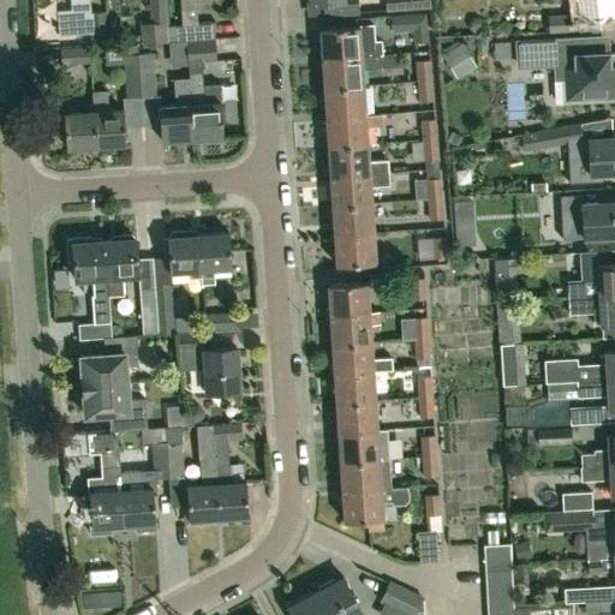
[(91,5),(90,0),(69,0),(70,10),(55,11),(58,35),(89,33),(90,47),(106,46),(103,12),(90,13),(90,5),(91,5)]
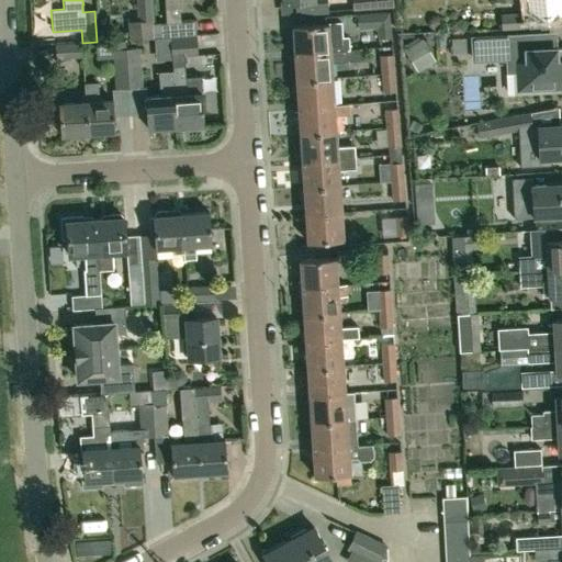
[(155,38),(154,24),(152,24),(149,0),(135,0),(137,22),(127,22),(130,40),(155,38)]
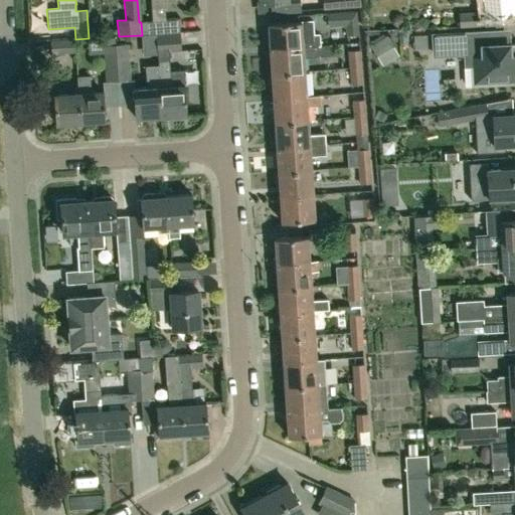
[(154,34),(179,32),(178,19),(165,20),(163,0),(149,0),(151,21),(141,22),(142,35),(154,34)]
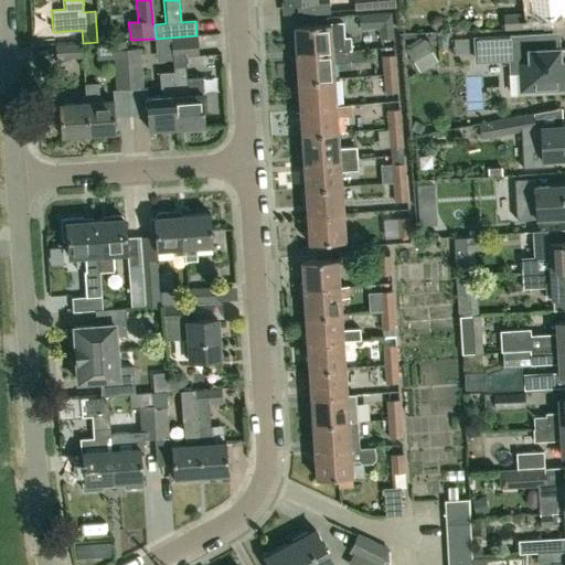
[(285,0),(286,4),(297,4),(298,13),(330,11),(329,0),(285,0)]
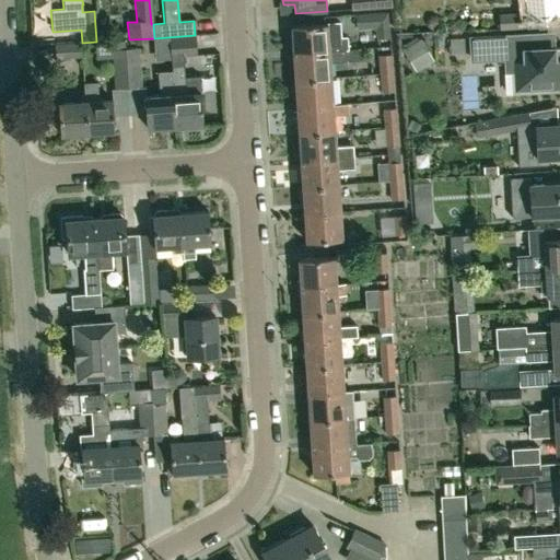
[(349,0),(350,10),(392,7),(391,0),(349,0)]
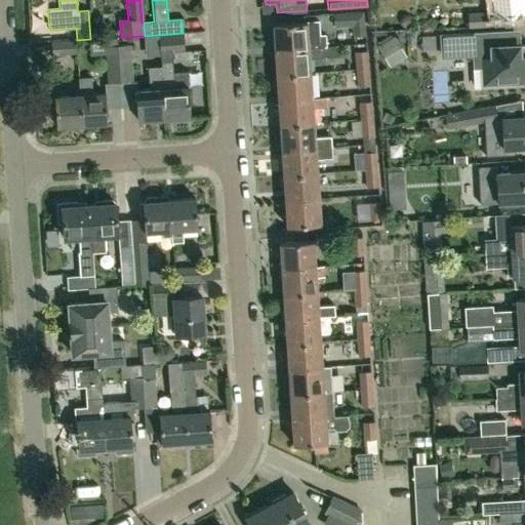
[(524,0),(492,0),(495,15),(524,11),(524,0)]
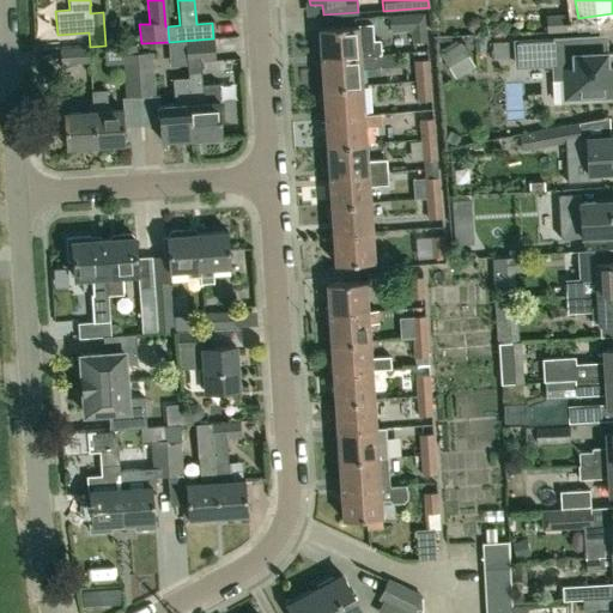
[(389,32),(411,31),(412,43),(425,42),(423,13),(388,16),(389,32)]
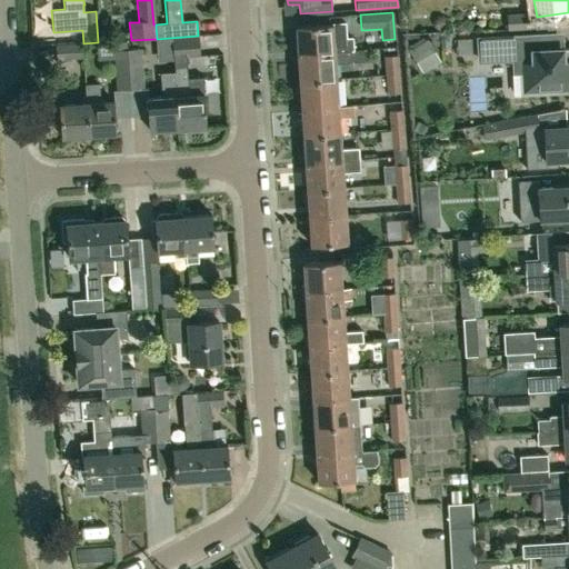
[(507,30),(508,30),(530,28),(529,13),(506,15),(507,30)]
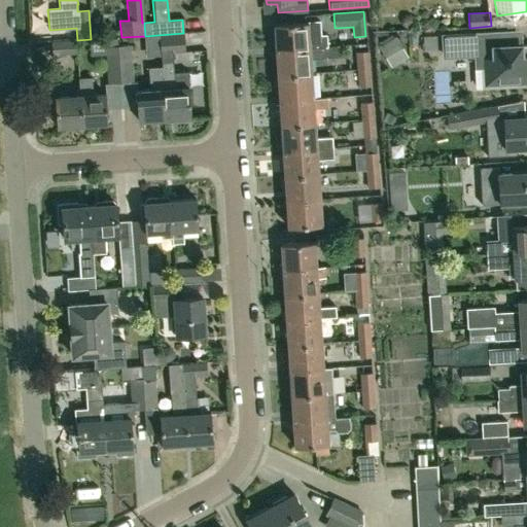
[(276,26),(277,50),(327,47),(326,35),(322,35),(321,22),(308,23),(308,24),(305,24),(276,26)]
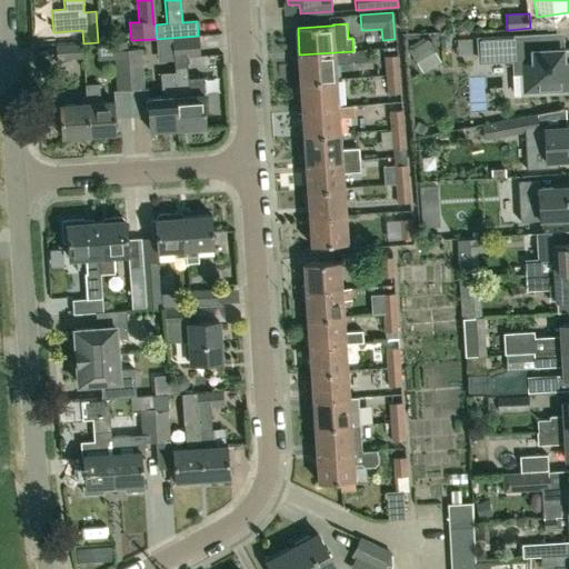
[(521,70),(522,92),(568,90),(568,47),(541,49),(541,35),(479,38),(480,60),(523,58),(523,70),(521,70)]
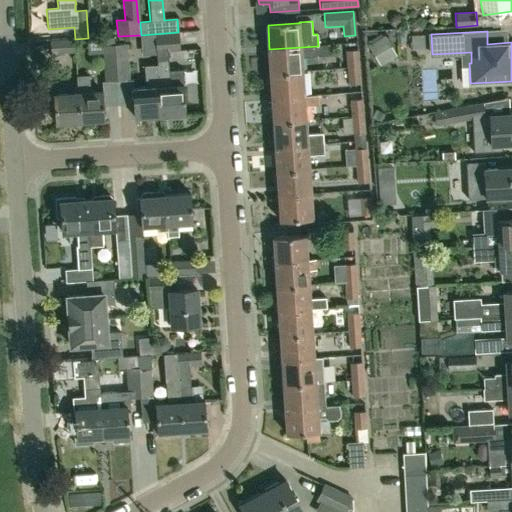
[(178,32),(153,34),(155,53),(179,51),(178,32)]
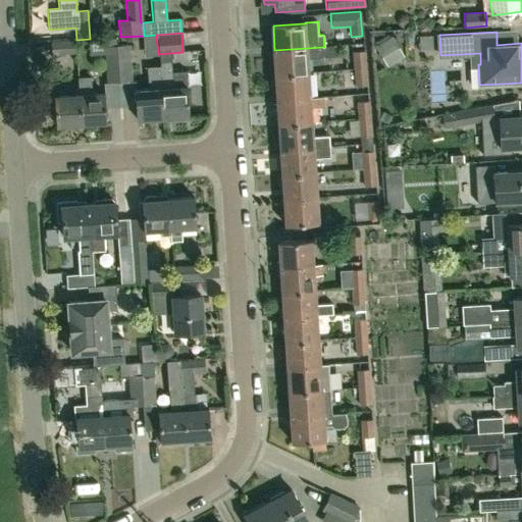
[(50,55),(75,53),(74,40),(50,42),(50,55)]
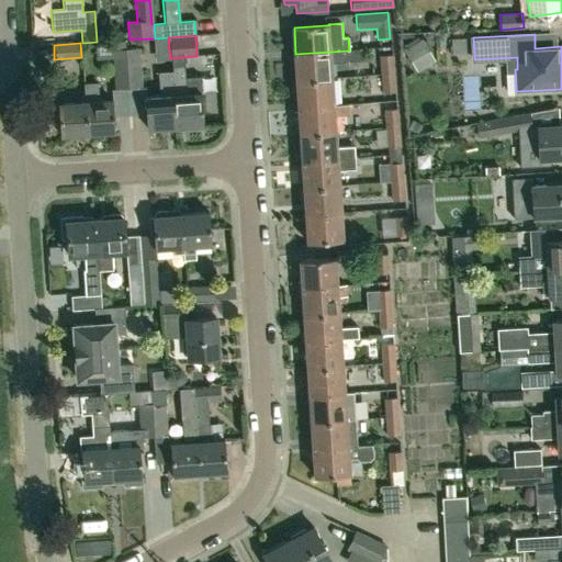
[(127,49),(131,89),(142,88),(139,48),(127,49)]
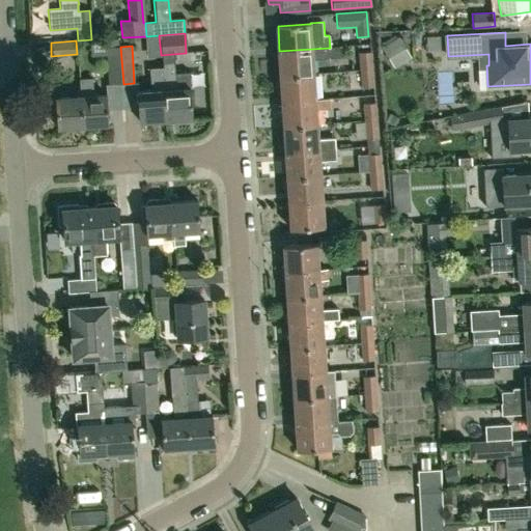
[(123,84),(120,47),(105,48),(108,85),(123,84)]
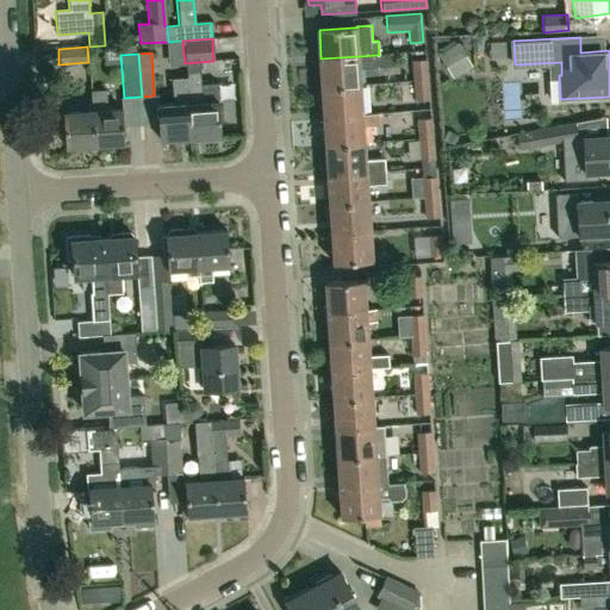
[(323,88),(361,85),(360,68),(380,67),(379,55),(321,58),(323,88)]
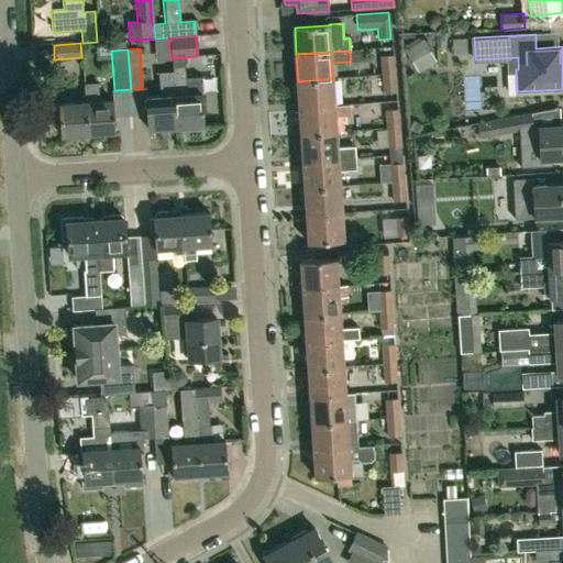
[(381,76),(394,75),(393,55),(379,56),(381,76)]
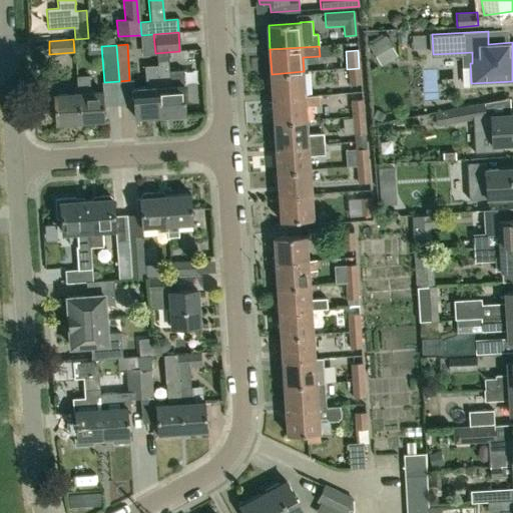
[(161,117),(187,115),(185,86),(171,87),(169,58),(157,59),(158,65),(161,117)]
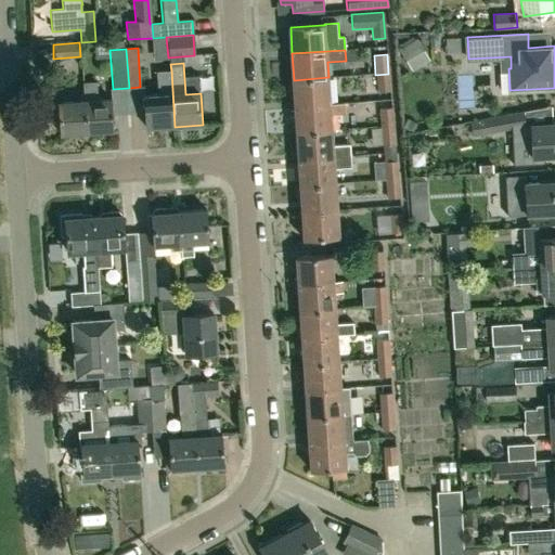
[(158,97),(145,98),(147,129),(175,127),(171,71),(157,72),(158,97)]
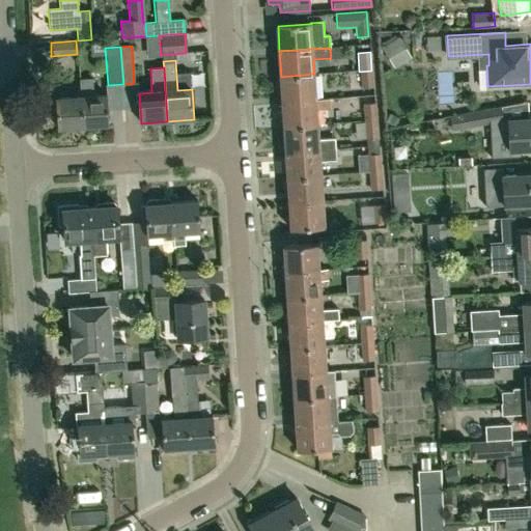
[(371,71),(359,72),(361,88),(373,87),(371,71)]
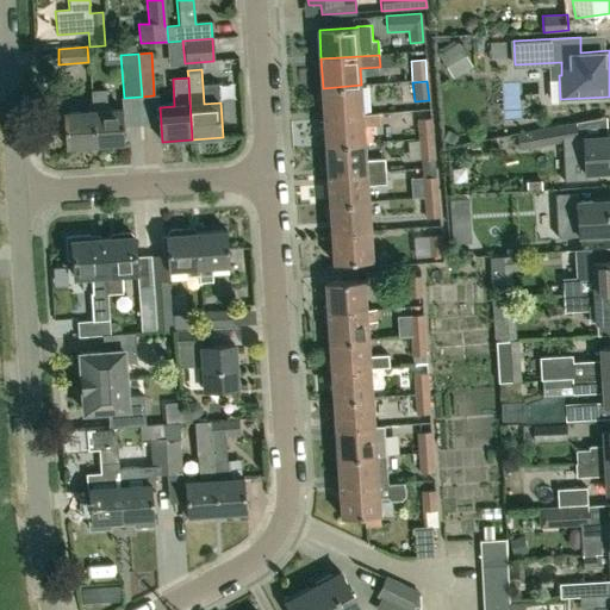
[(325,117),(363,114),(361,85),(323,88),(325,117)]
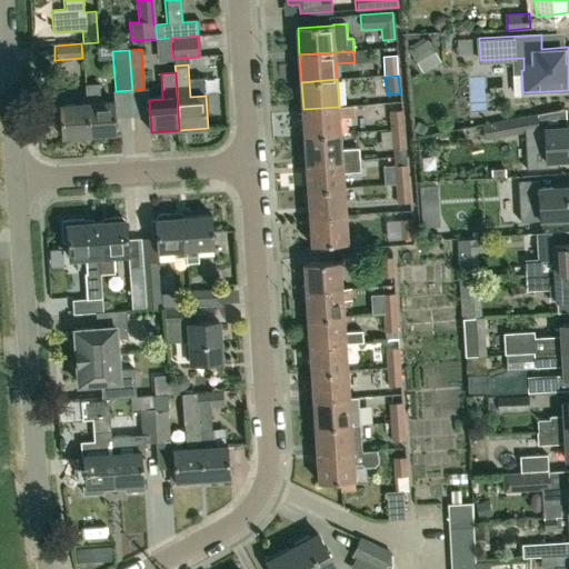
[(63,139),(90,137),(87,85),(85,85),(86,106),(60,107),(63,139)]
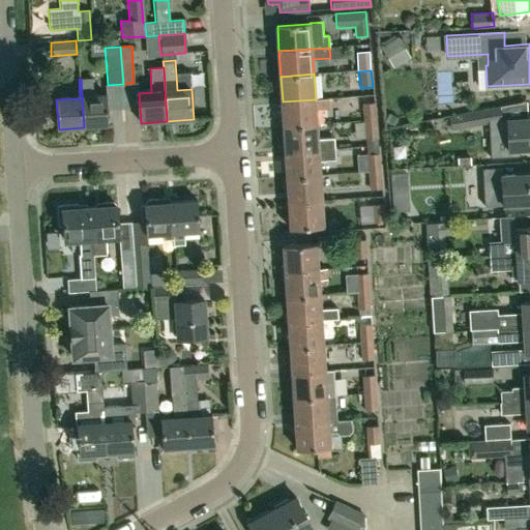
[(81,79),(84,127),(110,125),(108,96),(92,97),(91,79),(81,79)]
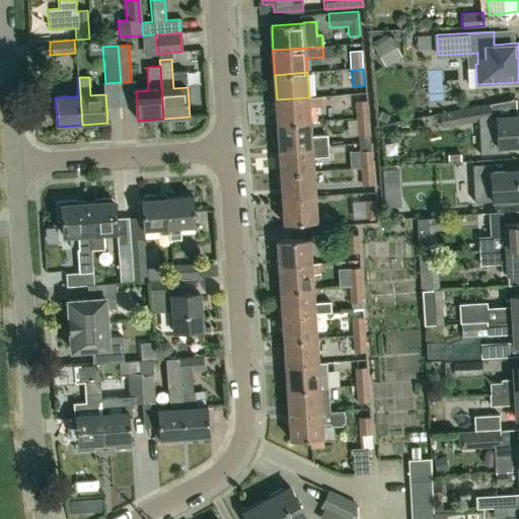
[(449,77),(434,79),(438,107),(454,104),(449,77)]
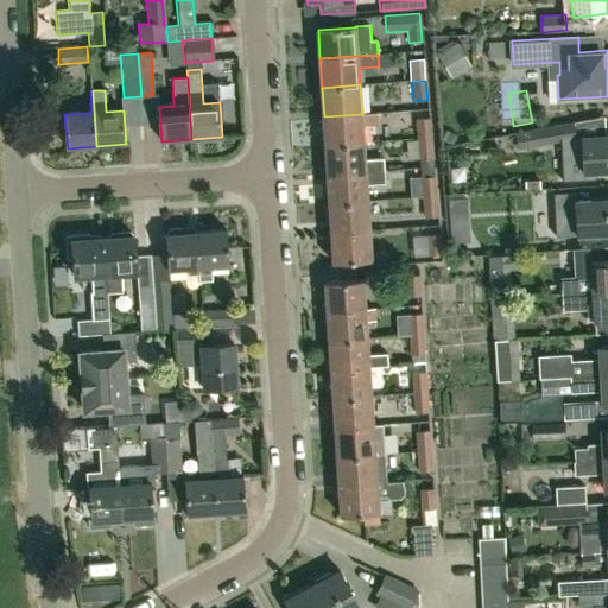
[(127,121),(156,120),(154,96),(126,97),(127,121)]
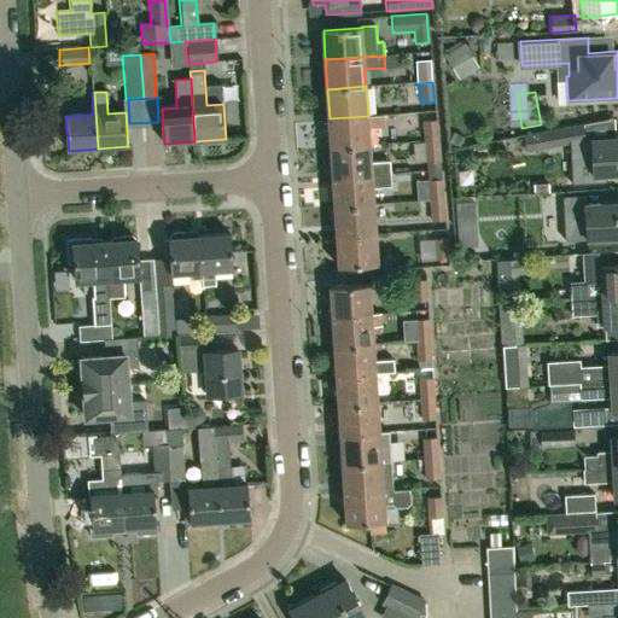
[(332,149),(371,146),(369,128),(383,127),(383,115),(368,116),(330,118),(332,149)]
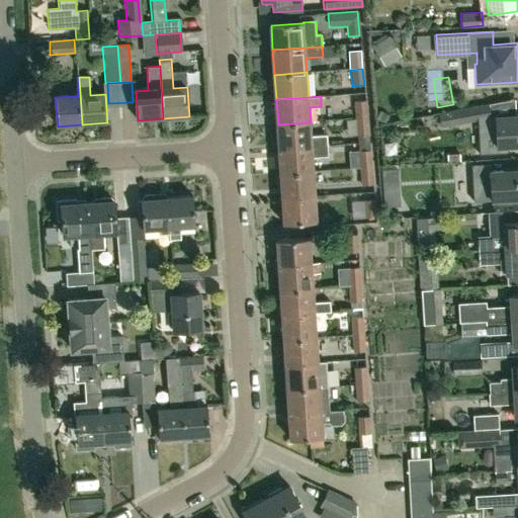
[(355,119),(367,118),(365,100),(353,101),(354,111),(355,119)]
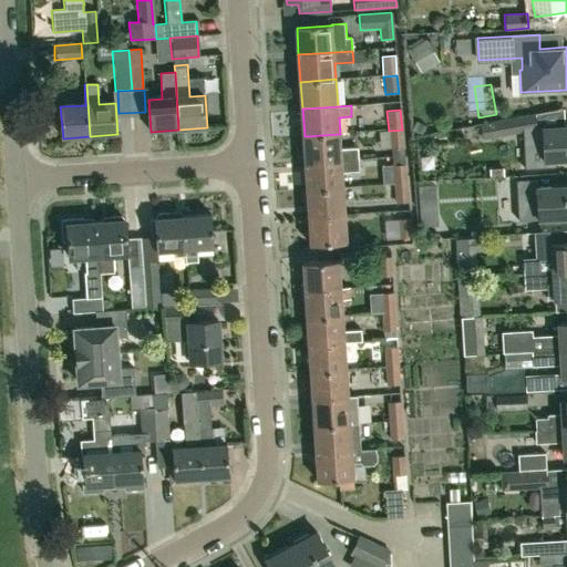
[(526,169),(544,168),(558,168),(558,158),(566,157),(566,125),(544,126),(544,129),(536,129),(534,114),(527,115),(504,119),(478,124),(482,140),(524,131),(526,169)]
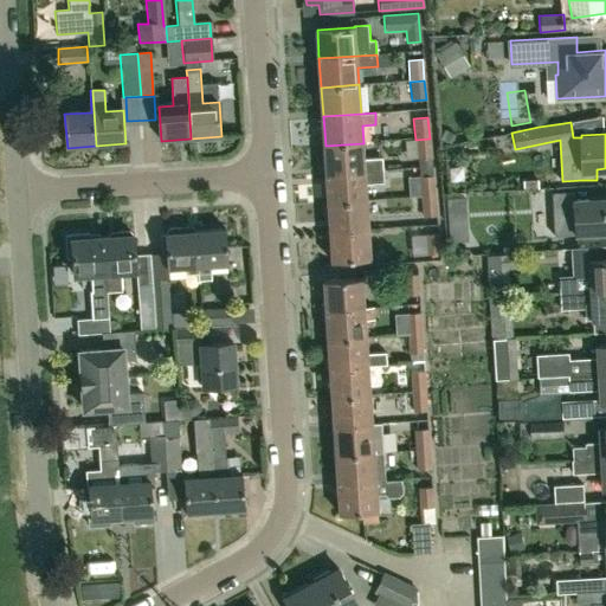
[(430,139),(416,140),(417,159),(431,158),(430,139)]
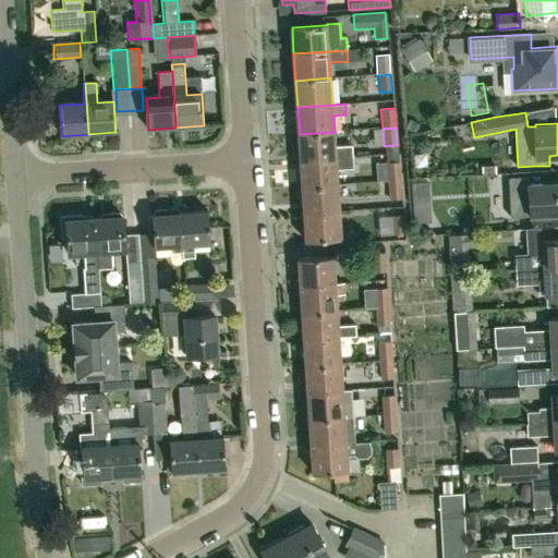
[(352,144),(336,145),(335,132),(300,134),(301,160),(336,158),(353,156),(352,144)]
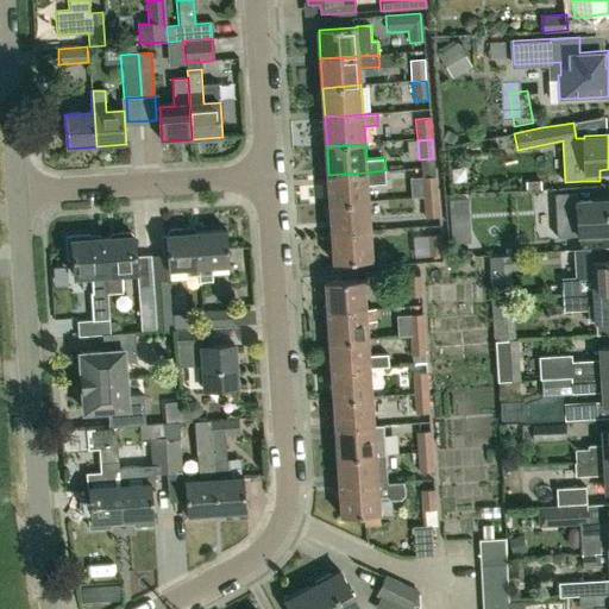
[(369,201),(368,184),(385,183),(385,170),(366,173),(328,175),(331,203),(369,201)]
